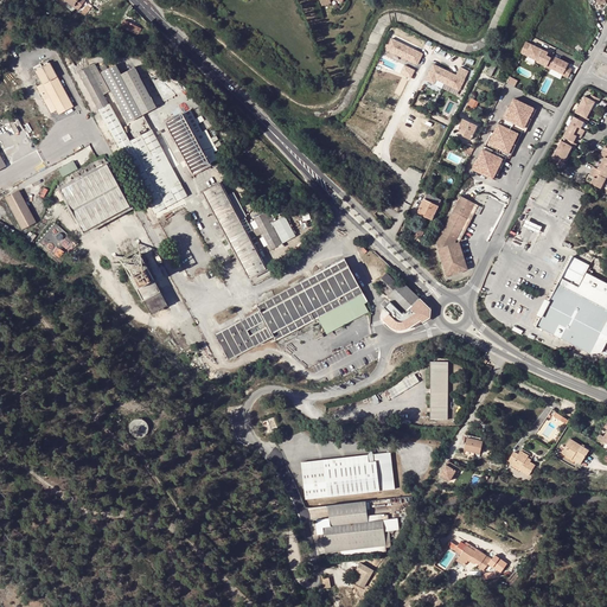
[(64,0),(77,10),(84,0),(64,0)]
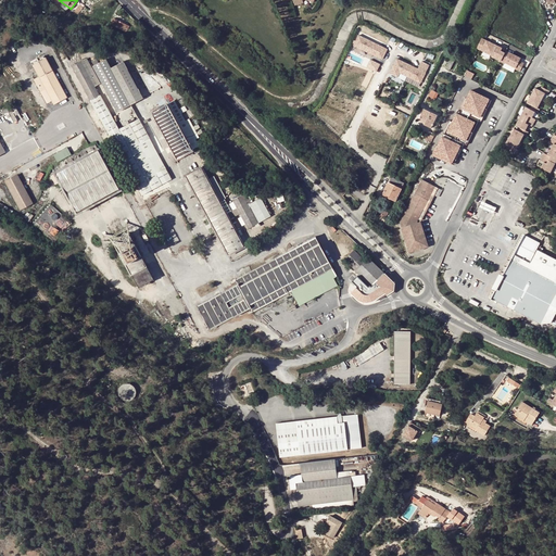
[(126,32),(128,26),(114,17),(111,24),(126,32)]
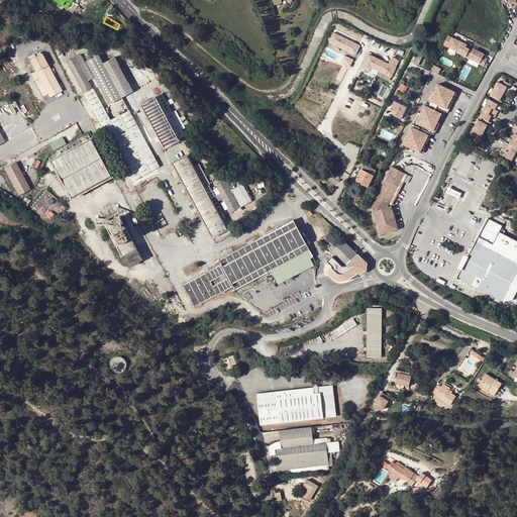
[(362,48),(336,35),(331,45),(356,58),(362,48)]
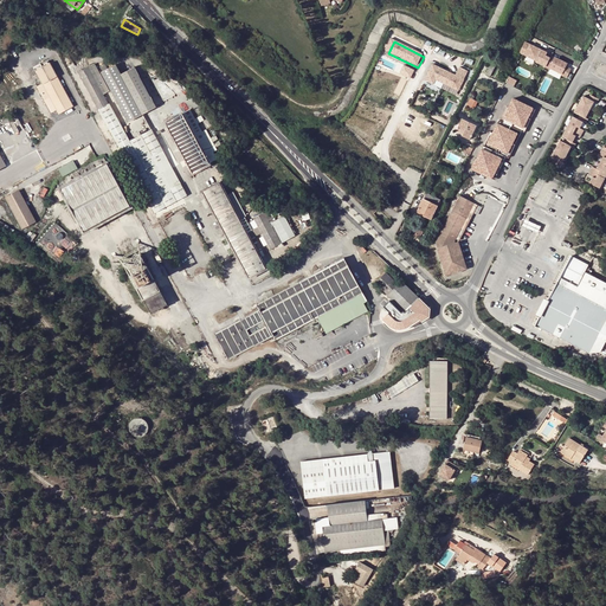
[(547,64),(552,56),(541,51),(542,47),(530,42),(526,52),(537,58),(537,59),(547,64)]
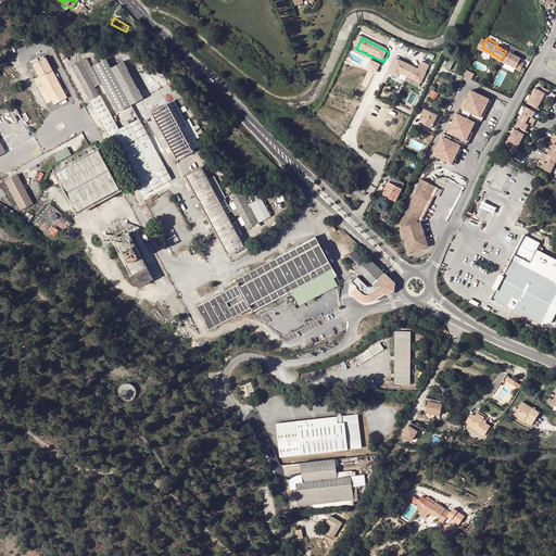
[(519,54),(507,49),(506,51),(502,60),(506,61),(517,66),(521,68),(526,61),(520,59),(518,58),(519,54)]
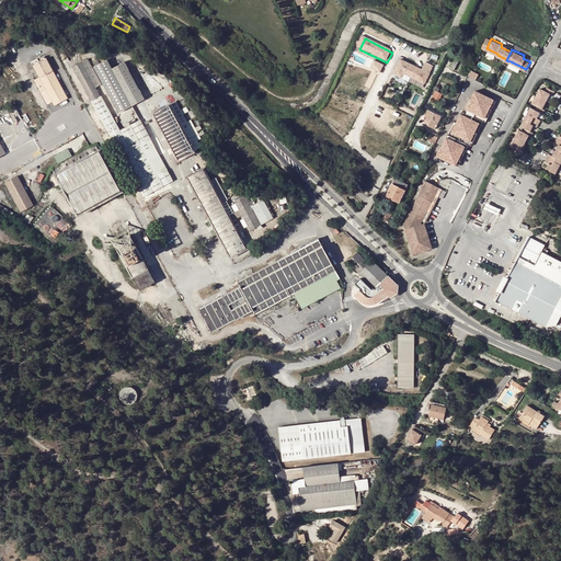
[(44,57),(31,64),(38,78),(52,102),(54,106),(67,99),(44,57)]
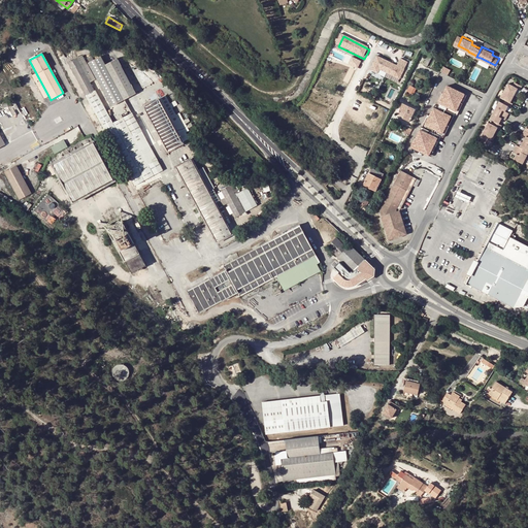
[(136,92),(118,57),(105,63),(100,54),(88,62),(111,106),(136,92)]
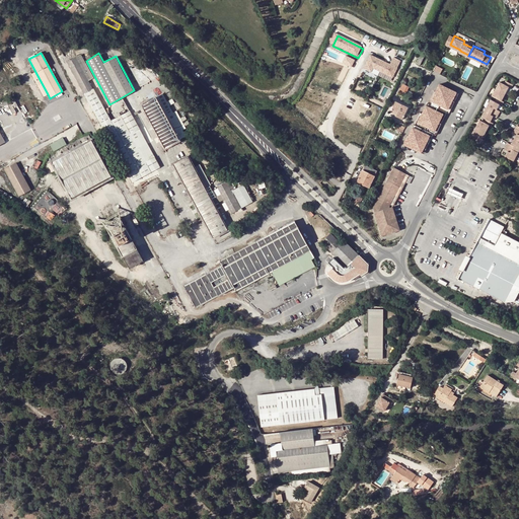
[(420,65),(422,61),(424,58),(425,56),(421,54),(419,60),(418,60),(416,64),(420,65)]
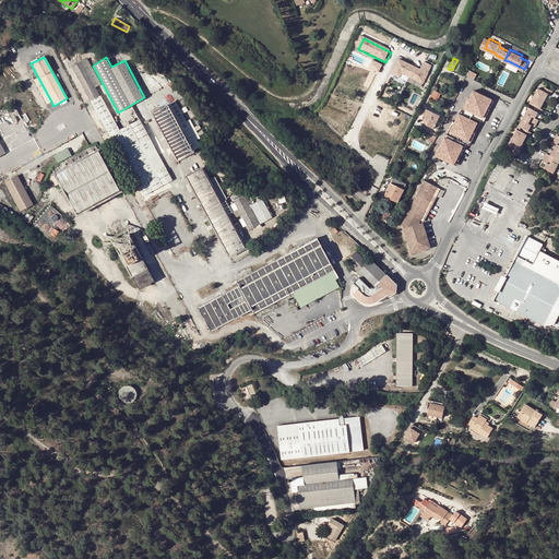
[(95,86),(100,83),(87,59),(72,67),(143,195),(173,180),(140,119),(120,130),(106,105),(105,106),(99,96),(100,96),(95,86)]
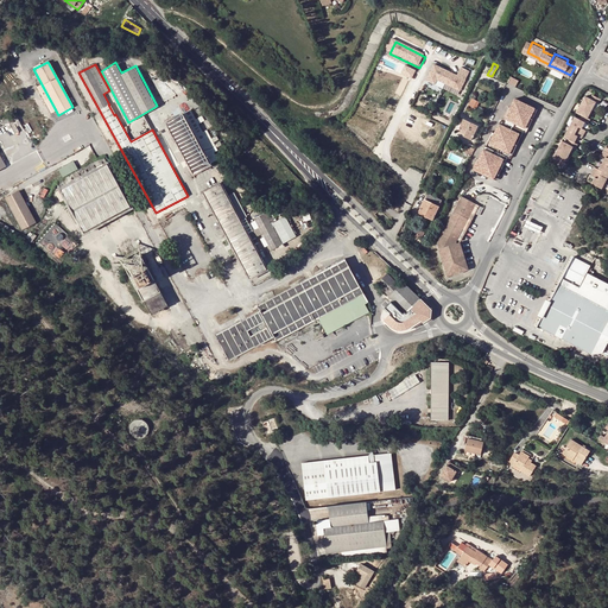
[(468,78),(460,74),(457,78),(434,67),(426,83),(434,87),(436,81),(461,93),(468,78)]
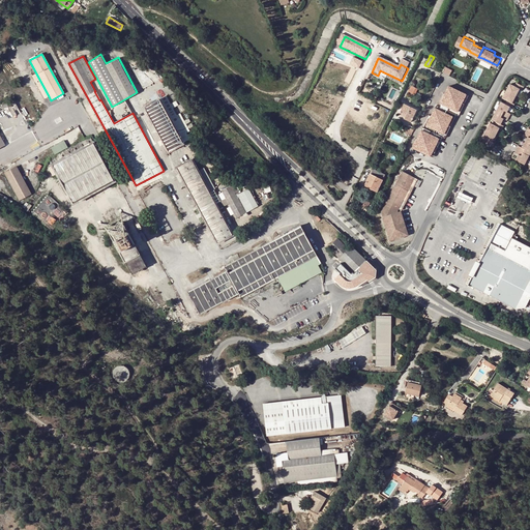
[(36,74),(32,76),(45,99),(49,96),(36,74)]
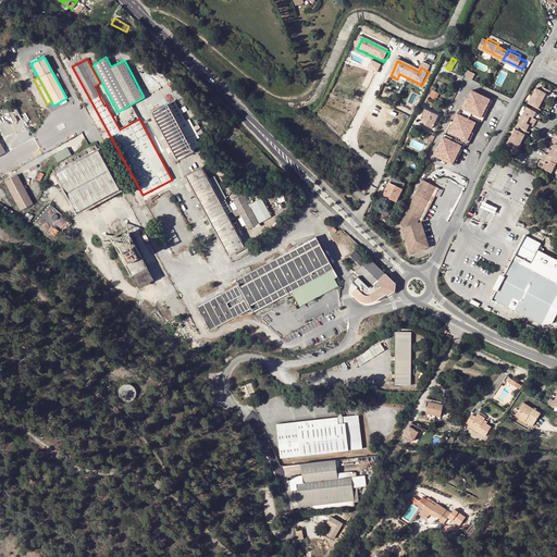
[(531,109),(536,111),(539,112),(541,109),(539,108),(546,93),(548,94),(549,90),(543,87),(541,90),(536,88),(528,102),(533,104),(531,109)]
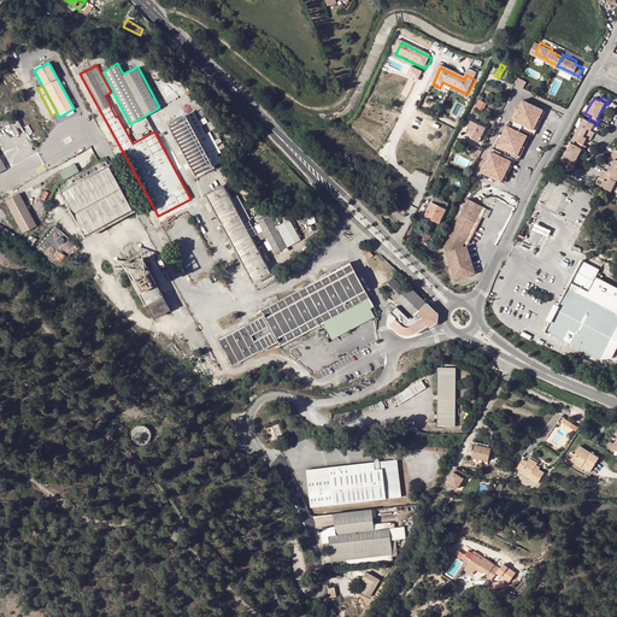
[(487,104),(479,100),(475,109),(483,112),(487,104)]
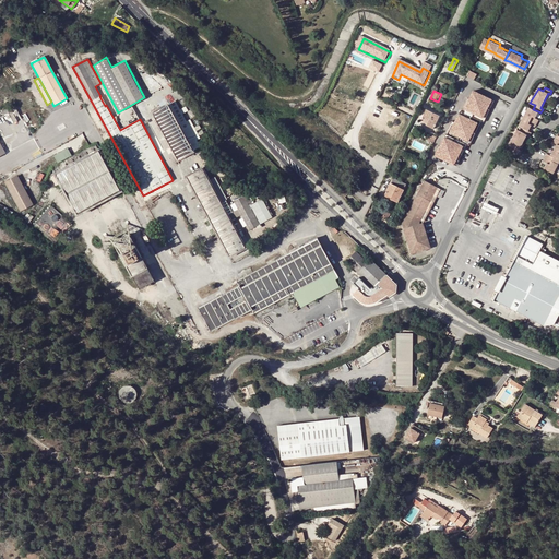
[(436,156),(454,165),(464,144),(467,145),(479,120),(482,122),(491,100),(473,92),(463,113),(461,111),(455,122),(453,122),(452,125),(447,135),(447,134),(436,156)]
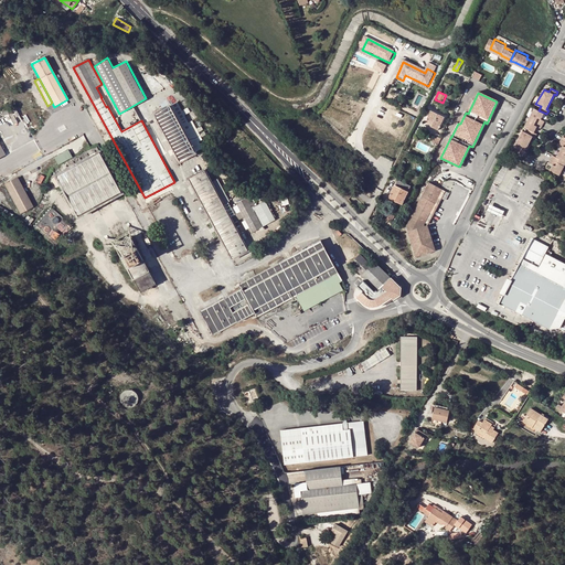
[(179,161),(202,149),(199,141),(193,130),(187,118),(192,115),(190,110),(183,114),(177,102),(153,114),(179,161)]
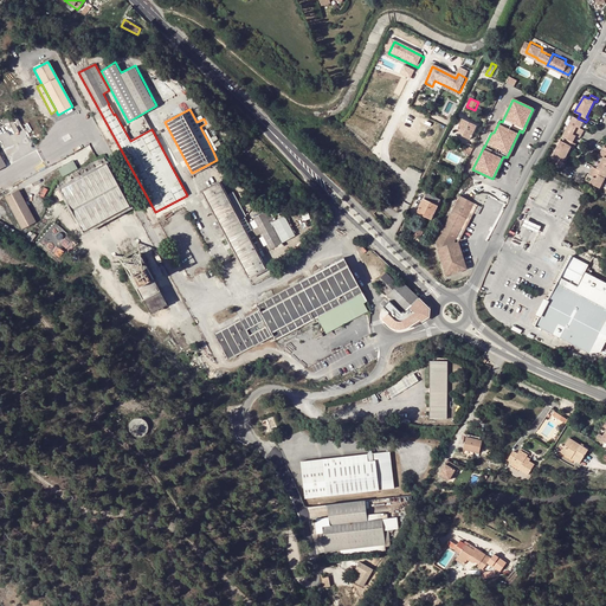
[(533,109),(522,133),(524,134),(535,110),(533,109)]
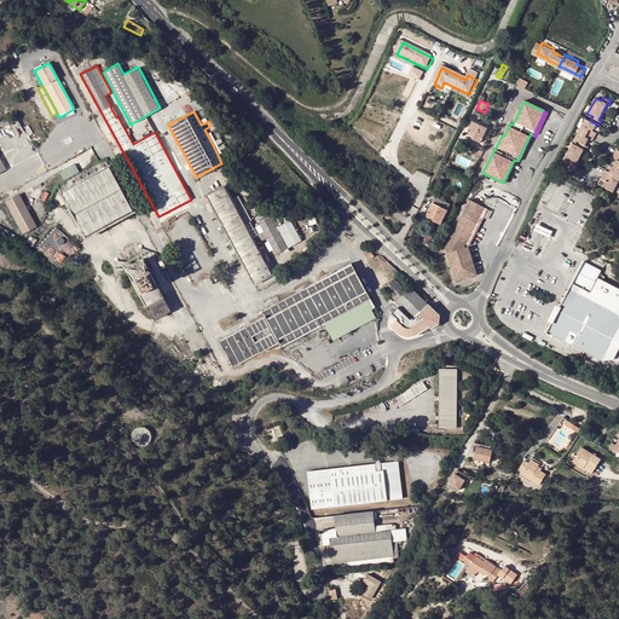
[(19,119),(17,115),(3,123),(4,127),(19,119)]
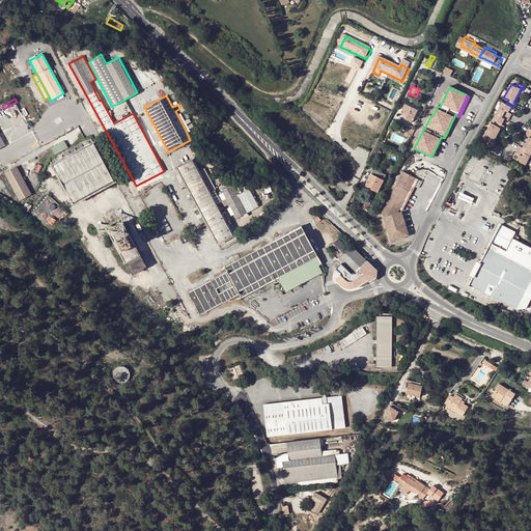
[(493,118),(497,121),(501,123),(504,118),(507,120),(511,113),(508,111),(511,106),(506,104),(502,101),(493,118)]
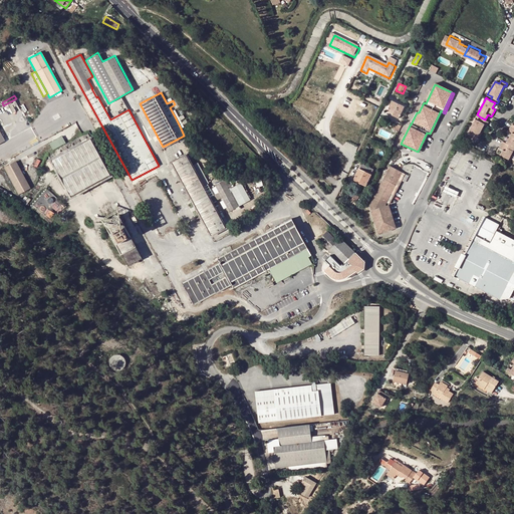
[(404,106),(392,100),(388,110),(393,112),(393,114),(399,117),(404,106)]
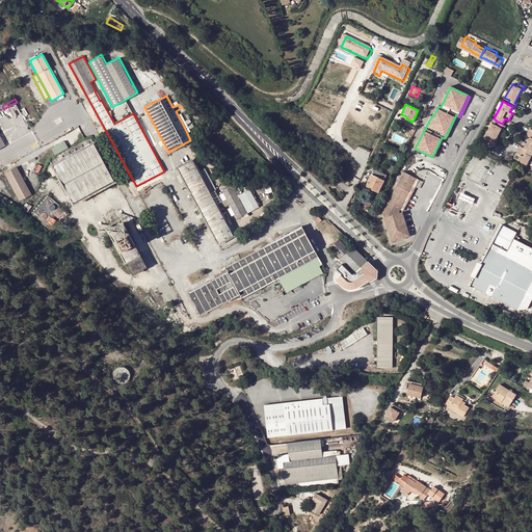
[(445,138),(447,139),(458,116),(456,114),(445,138)]
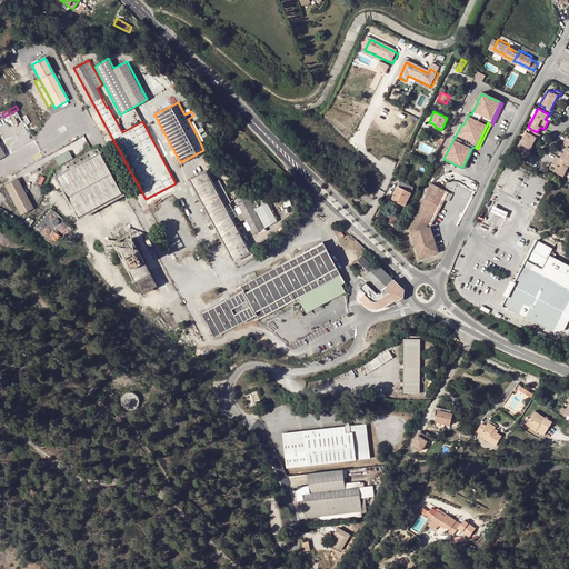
[(195,131),(200,142),(203,140),(198,130),(195,131)]
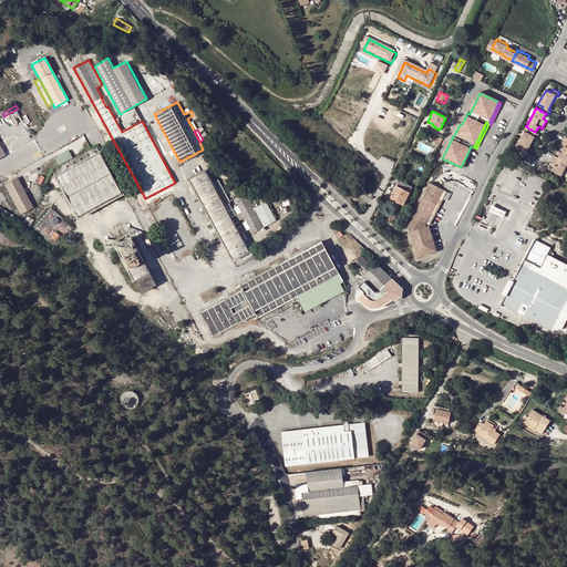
[(538,133),(535,132),(531,130),(528,133),(524,131),(516,145),(521,148),(518,152),(526,156),(528,152),(526,151),(534,136),(536,137),(538,133)]
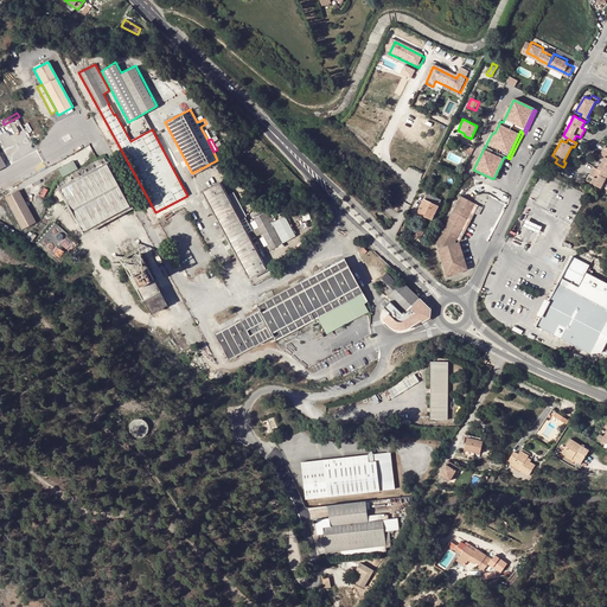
[(464,153),(471,157),(474,148),(473,148),(474,147),(468,144),(464,153)]
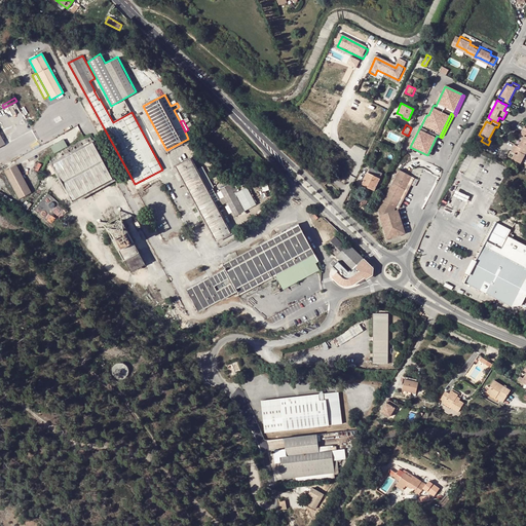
[(427,155),(429,156),(440,137),(437,136),(427,155)]
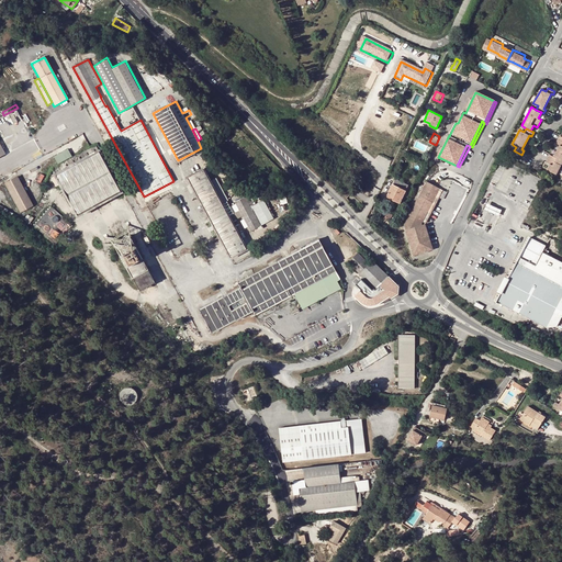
[(68,148),(53,155),(57,163),(71,156),(68,148)]
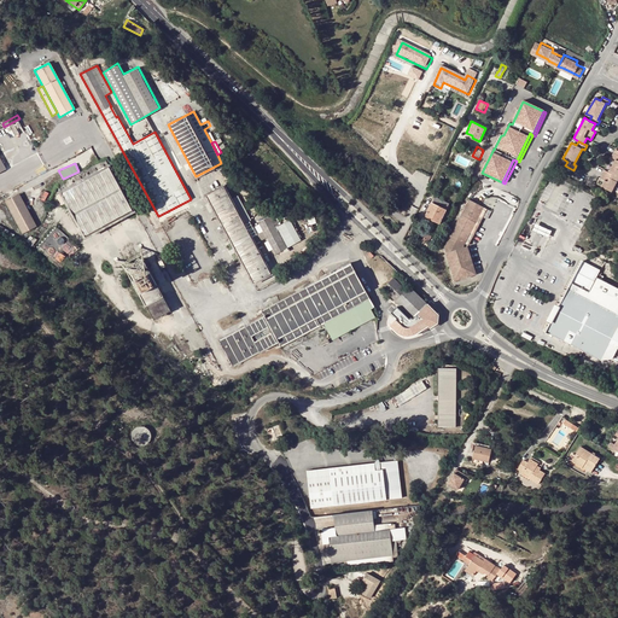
[(118,219),(133,210),(108,164),(60,190),(86,235),(105,225),(118,219)]
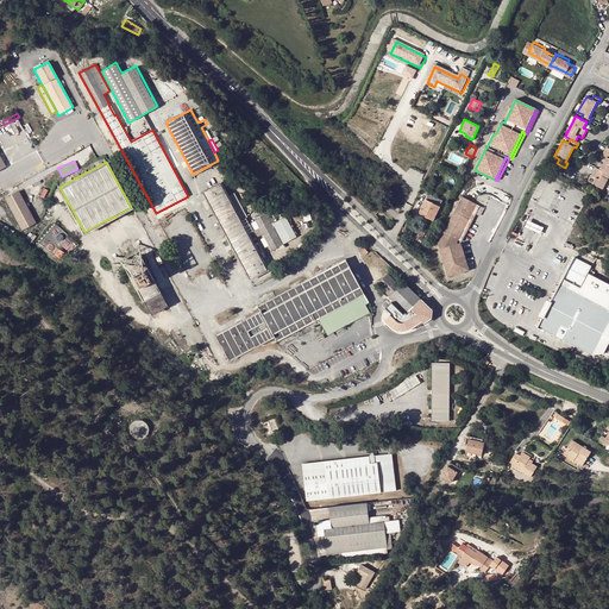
[(608,174),(608,165),(602,162),(600,168),(596,167),(591,175),(595,176),(591,182),(602,188),(608,174)]
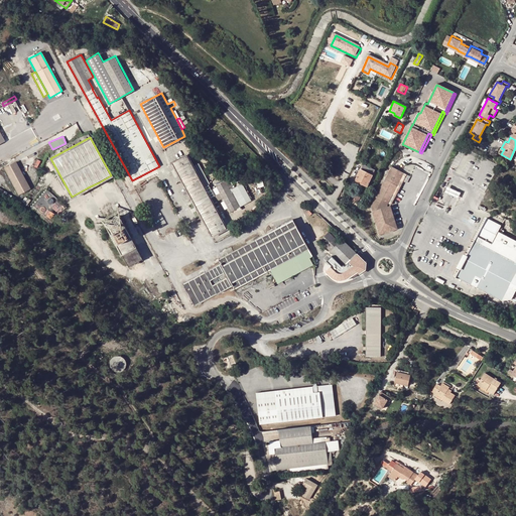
[(217,194),(210,198),(204,186),(192,165),(186,155),(172,162),(212,236),(226,228),(213,203),(220,199),(227,213),(250,200),(241,182),(230,188),(225,179),(213,185),(217,194)]
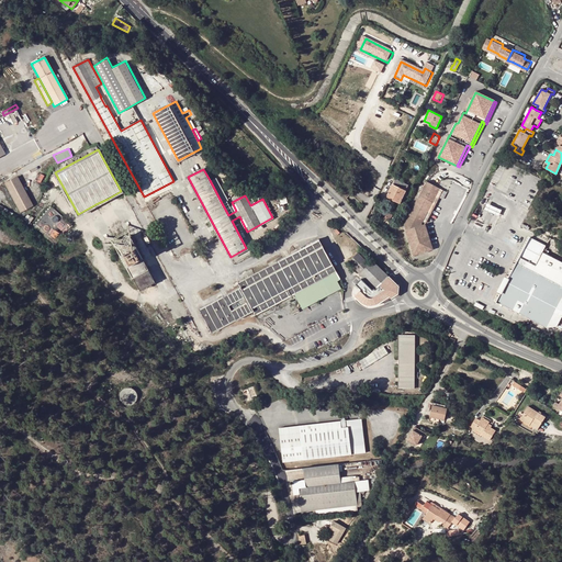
[(21,212),(32,205),(18,177),(6,183),(21,212)]
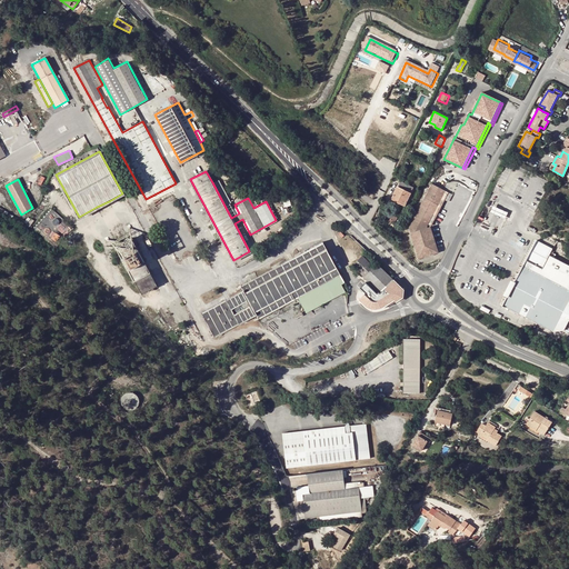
[(219,180),(212,182),(225,206),(232,202),(219,180)]
